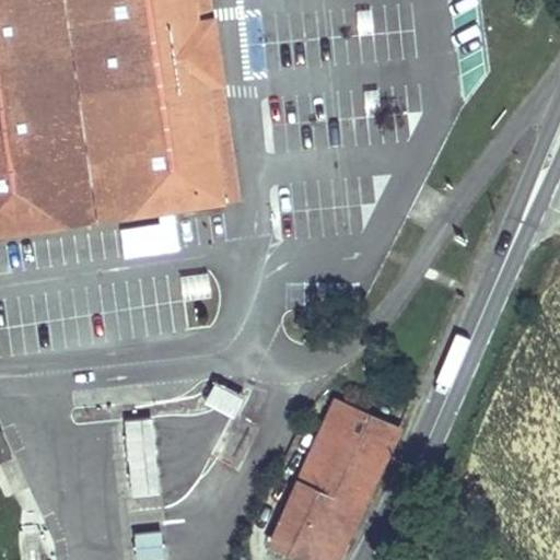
[(0,0),(0,238),(226,205),(209,91),(222,89),(212,22),(199,24),(195,0),(0,0)]
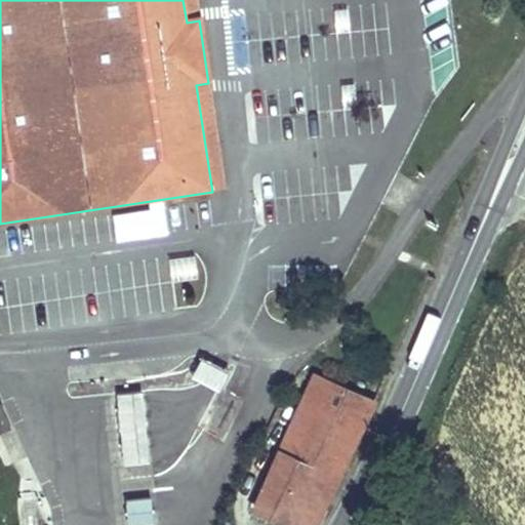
[(196,0),(183,0),(187,23),(199,21),(196,0)]
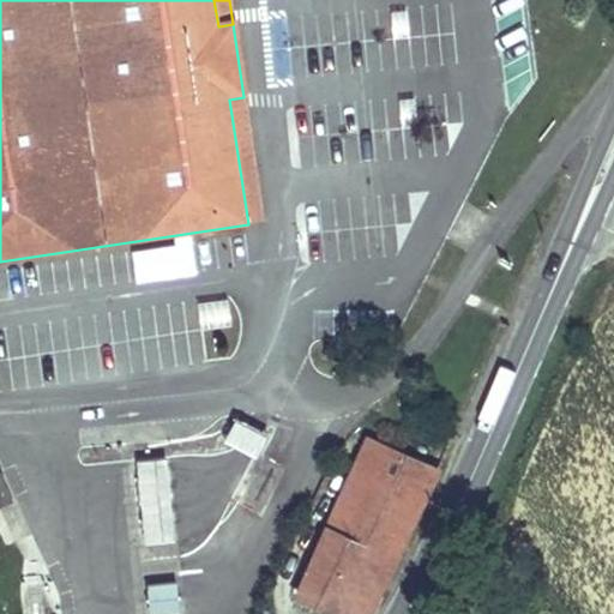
[(244,97),(229,100),(248,224),(263,222),(244,97)]
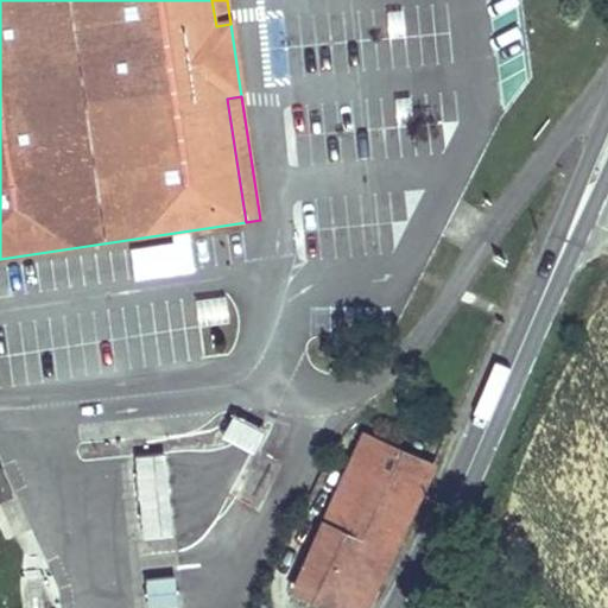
[(576,157),(569,152),(559,172),(570,177),(576,157)]
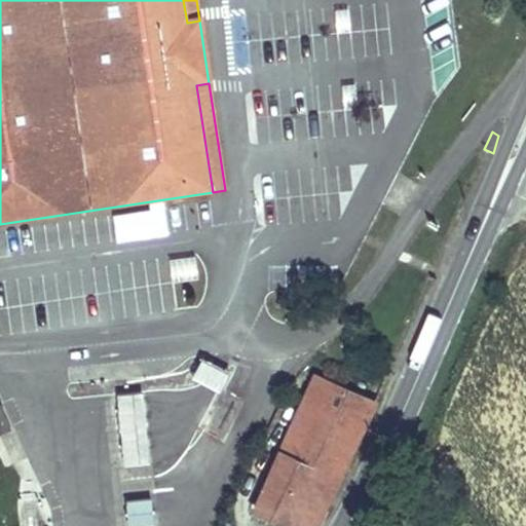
[(171,279),(197,278),(196,255),(170,255),(171,279)]
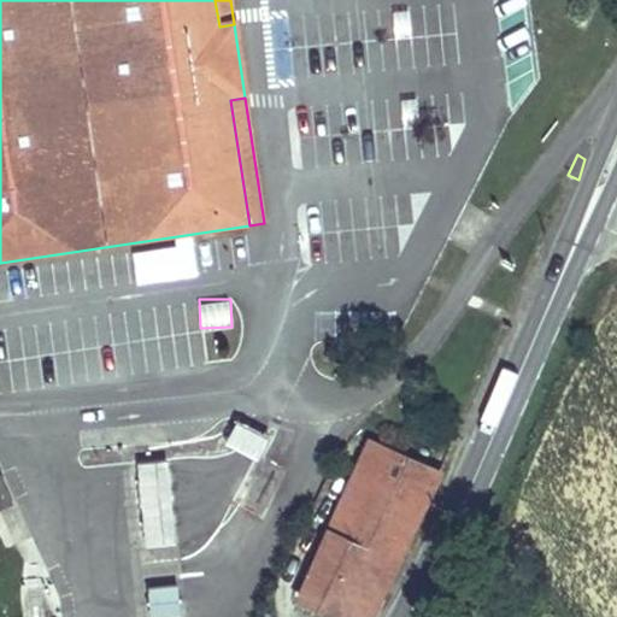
[(238,422),(225,446),(259,463),(271,439),(238,422)]
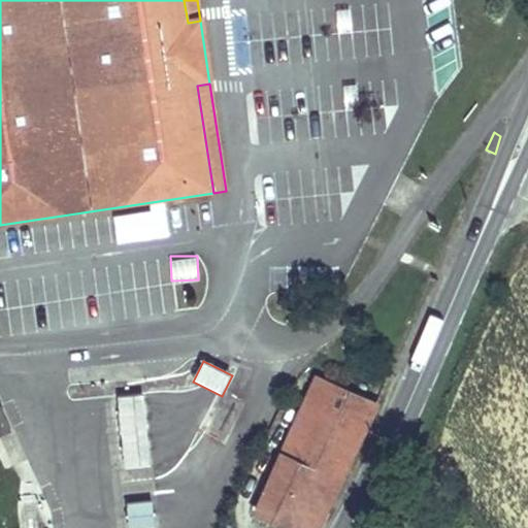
[(317,378),(256,514),(288,527),(290,527),(291,527),(318,527),(327,512),(325,510),(362,431),(365,430),(376,404),(317,378)]
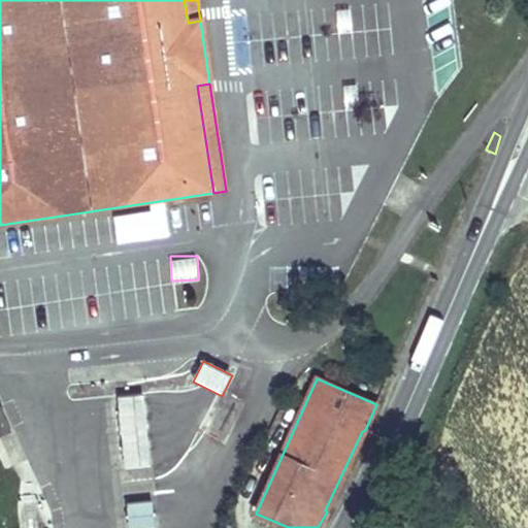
[(119,399),(125,469),(150,467),(143,396),(119,399)]
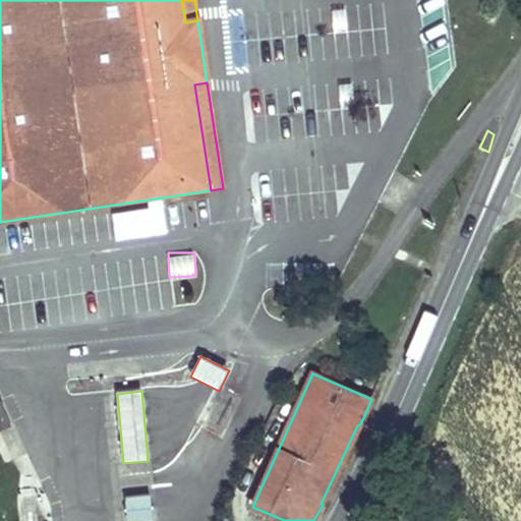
[(126,500),(128,520),(153,520),(151,497),(126,500)]
